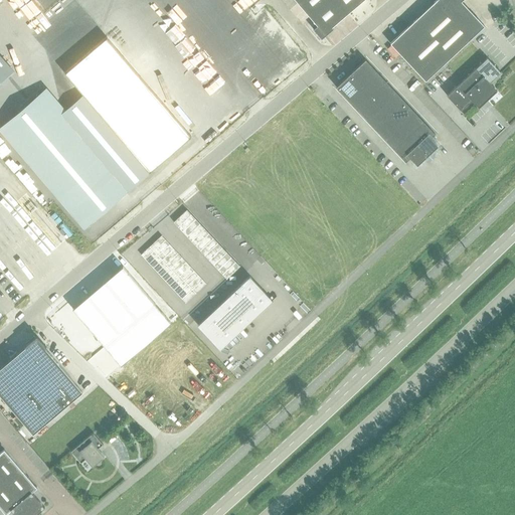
[(301,0),(298,3),(311,18),(332,1),(331,0),(301,0)]
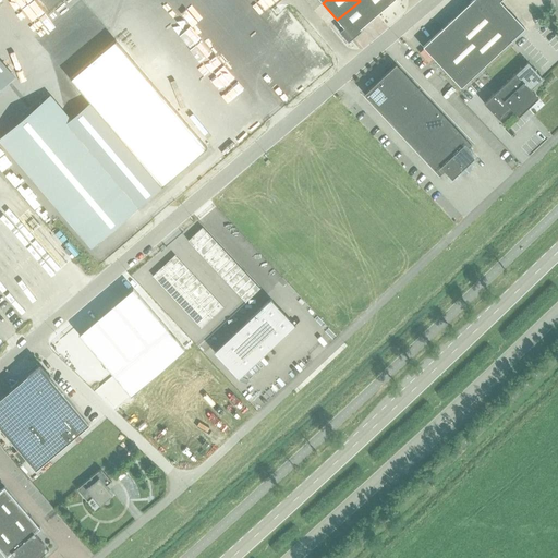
[(360,0),(360,1),(374,17),(392,0),(360,0)]
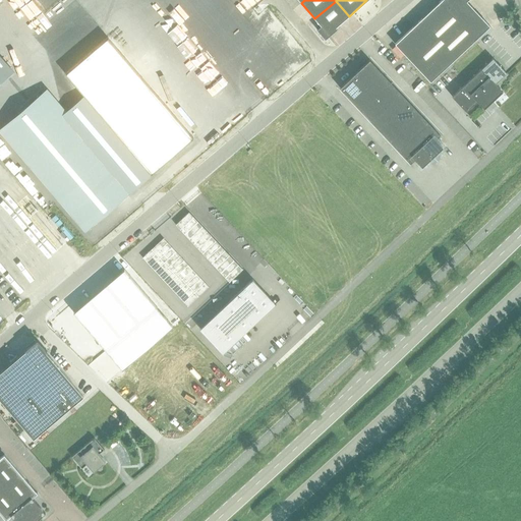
[(441,0),(395,44),(430,81),(489,25),(466,1),(466,0),(441,0)]
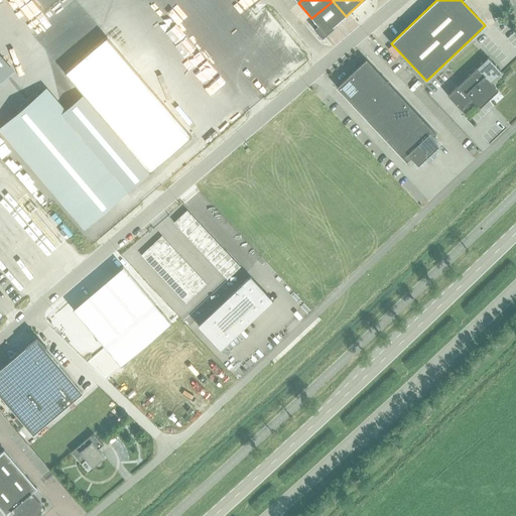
[(333,1),(311,18),(317,25),(313,29),(321,38),(334,28),(333,27),(346,16),(333,1)]
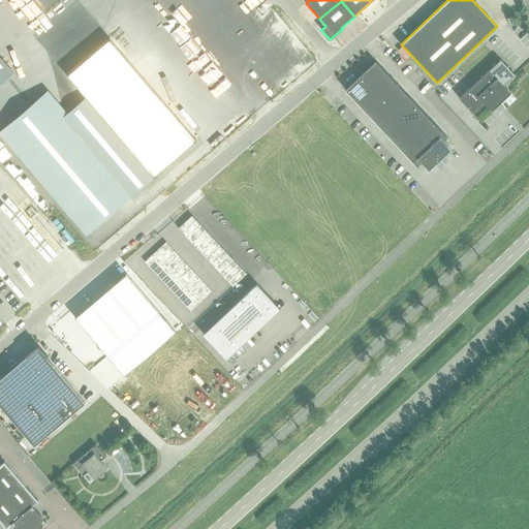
[(21,29),(27,26),(25,23),(29,21),(25,13),(16,18),(21,29)]
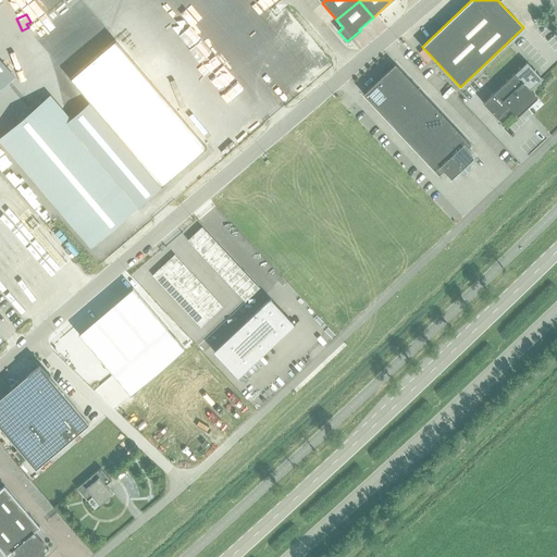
[(362,28),(372,40),(385,29),(375,19),(362,28)]
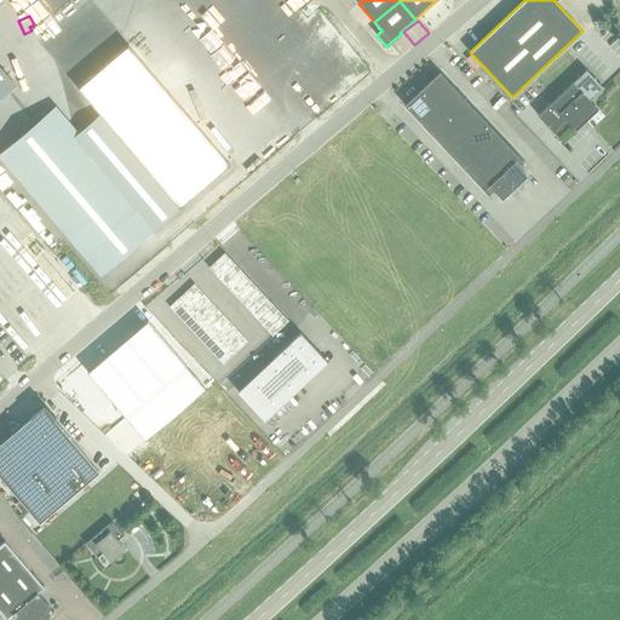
[(0,97),(15,85),(0,67),(0,97)]
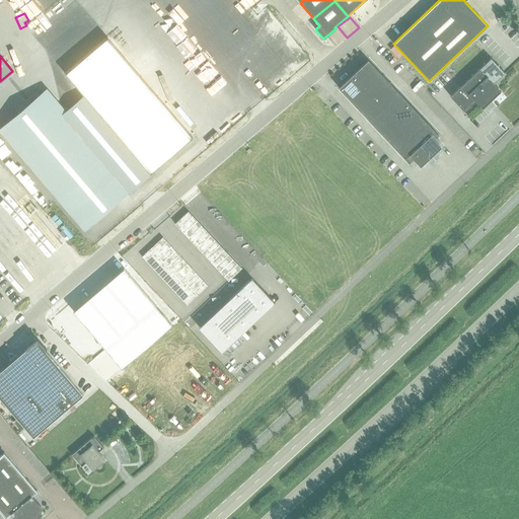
[(487,76),(490,80),(493,83),(494,83),(505,73),(491,58),(465,82),(472,89),(487,76)]
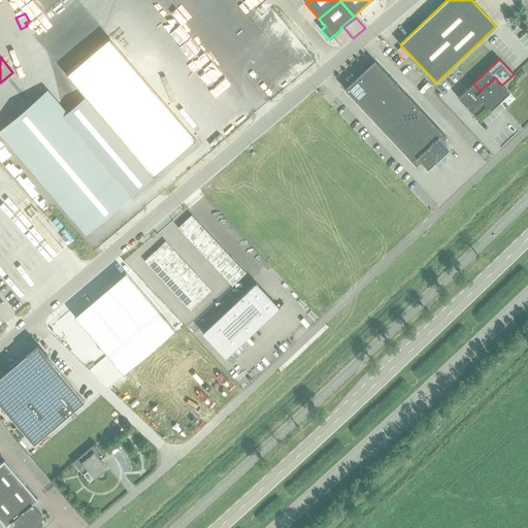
[(120,61),(116,63),(121,73),(126,71),(120,61)]
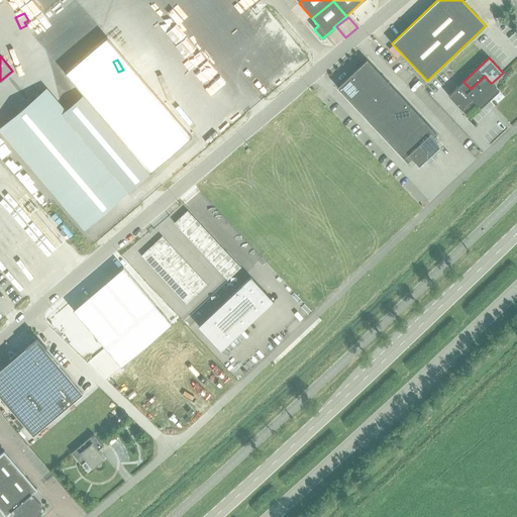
[(352,74),(362,84),(377,70),(367,60),(352,74)]
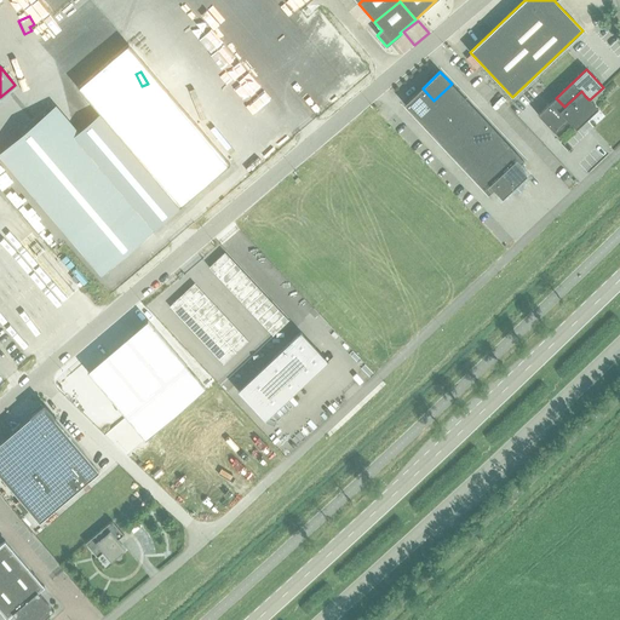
[(452,84),(434,101),(446,113),(464,97),(452,84)]
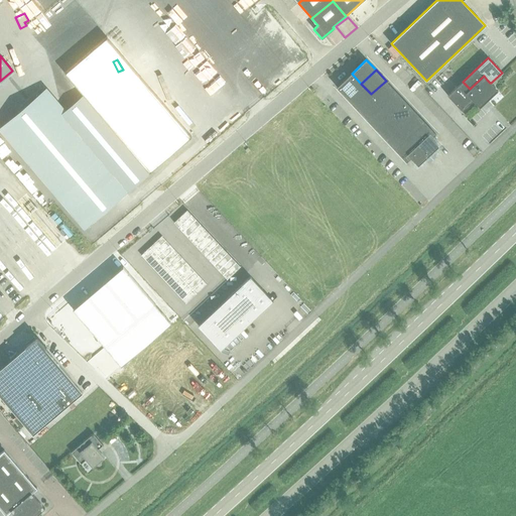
[(347,98),(361,84),(352,74),(337,87),(347,98)]
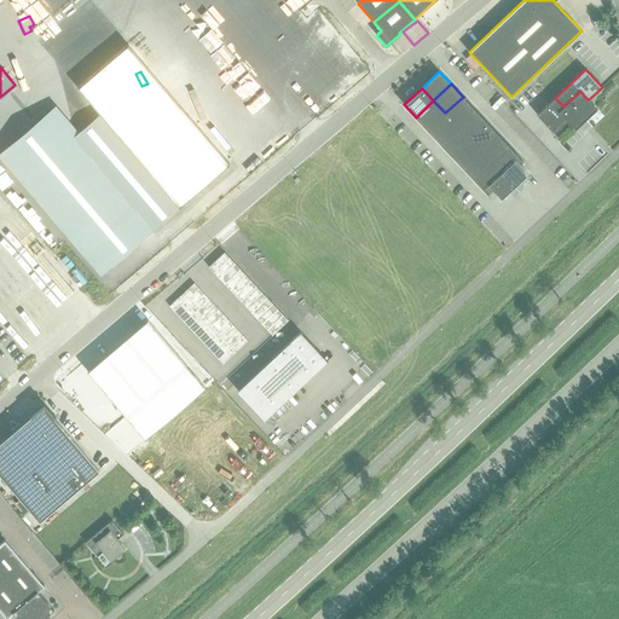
[(574,128),(584,120),(596,108),(589,99),(588,99),(584,96),(580,91),(563,106),(555,98),(537,115),(554,132),(567,120),(574,128)]
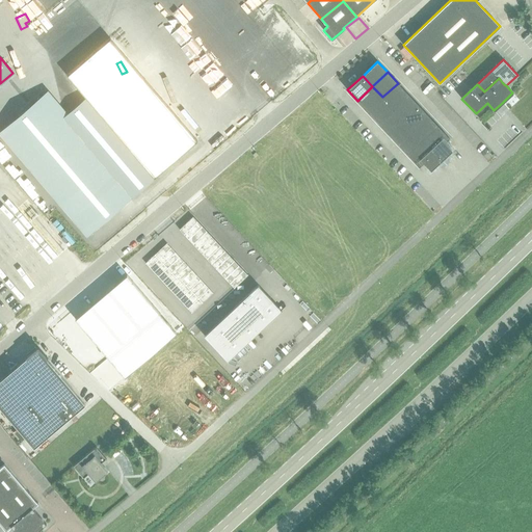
[(382,97),(393,107),(407,94),(398,83),(382,97)]
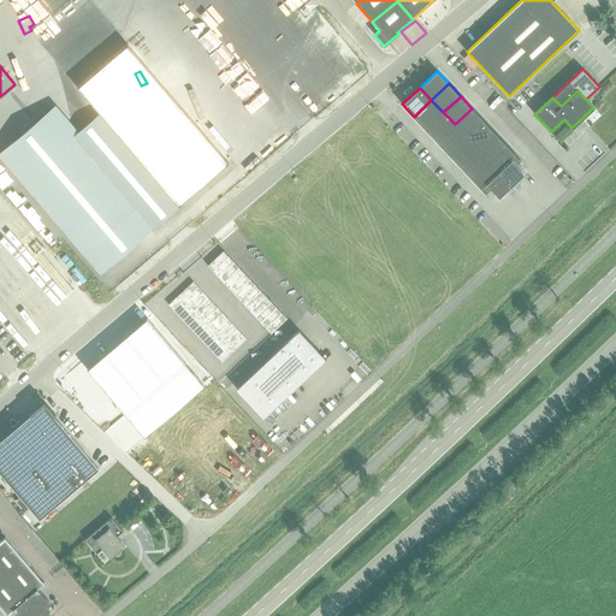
[(443,112),(431,100),(414,117),(425,129),(443,112)]
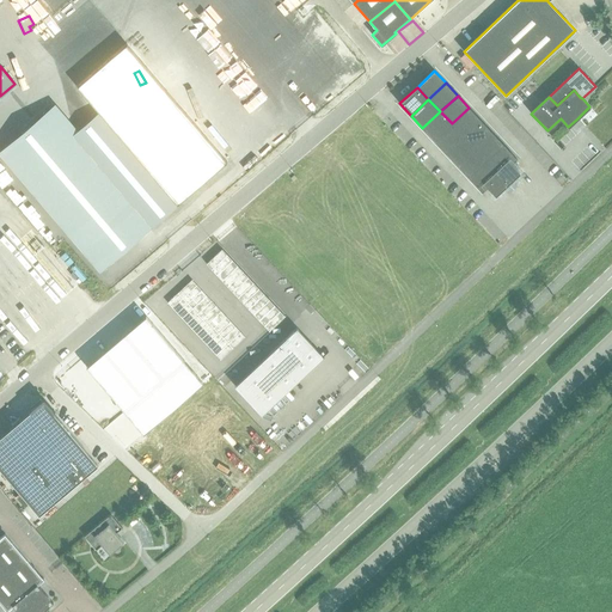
[(154,102),(147,106),(157,120),(164,115),(154,102)]
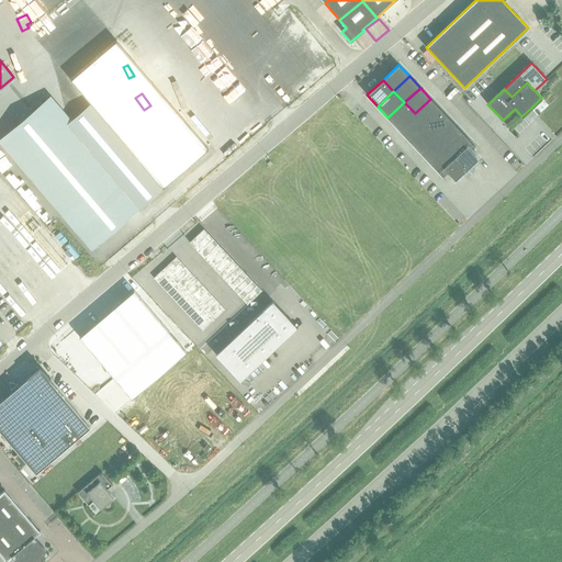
[(46,100),(44,98),(27,112),(30,114),(0,139),(92,247),(138,209),(56,112),(46,100)]
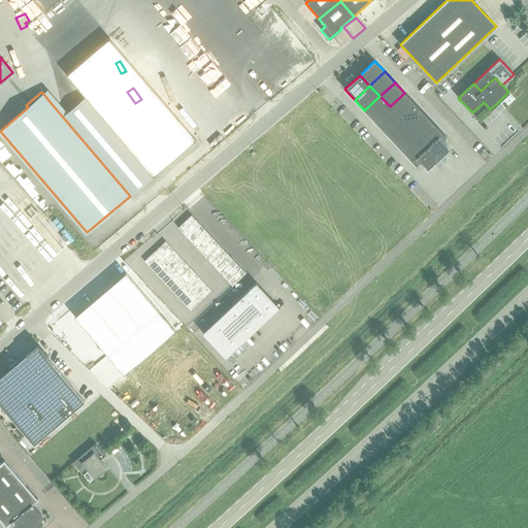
[(399,118),(415,103),(404,93),(390,106),(399,118)]
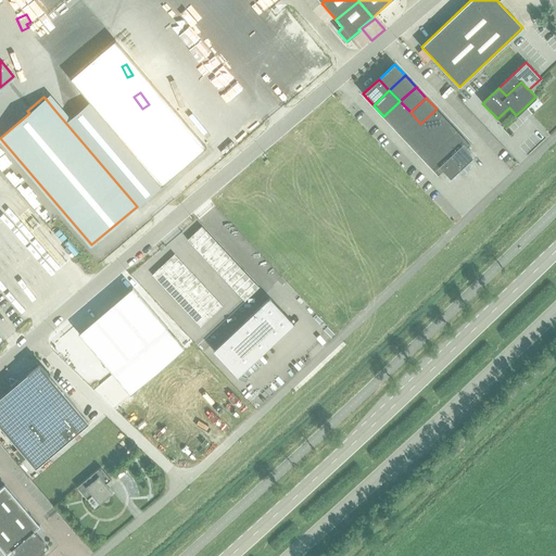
[(400,101),(383,116),(394,127),(411,112),(400,101)]
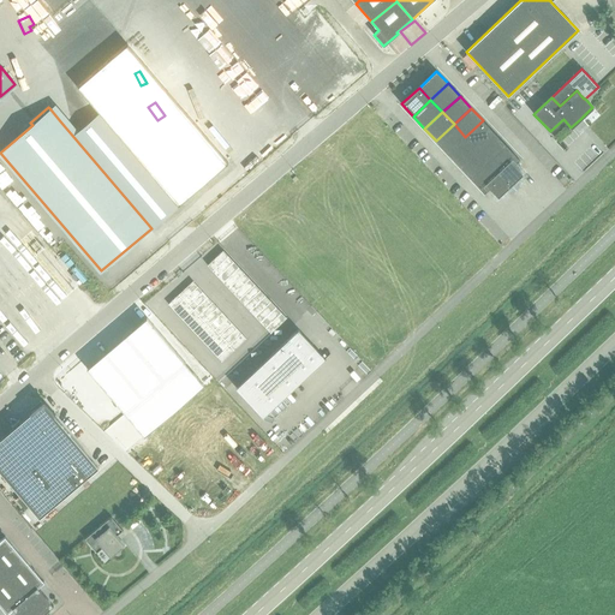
[(138,139),(156,126),(147,113),(129,126),(138,139)]
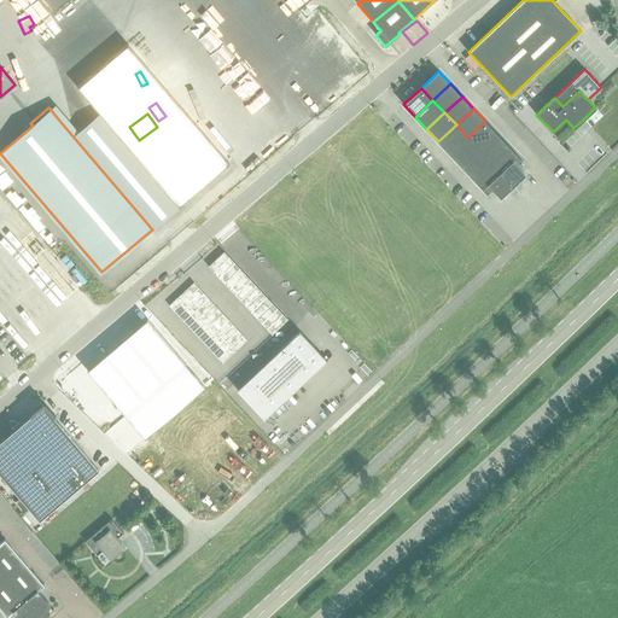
[(467,138),(479,150),(496,133),(485,121),(467,138)]
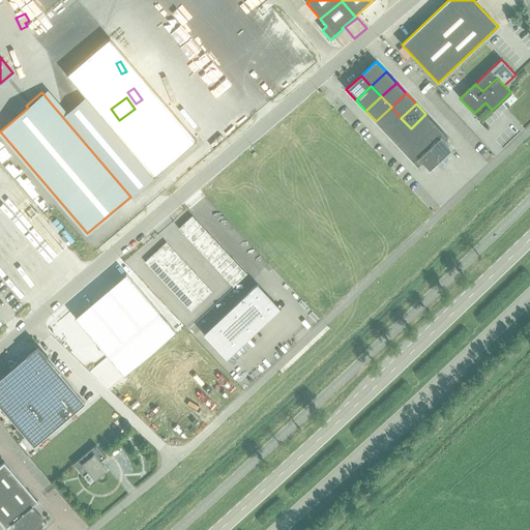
[(165,106),(159,108),(165,120),(170,117),(165,106)]
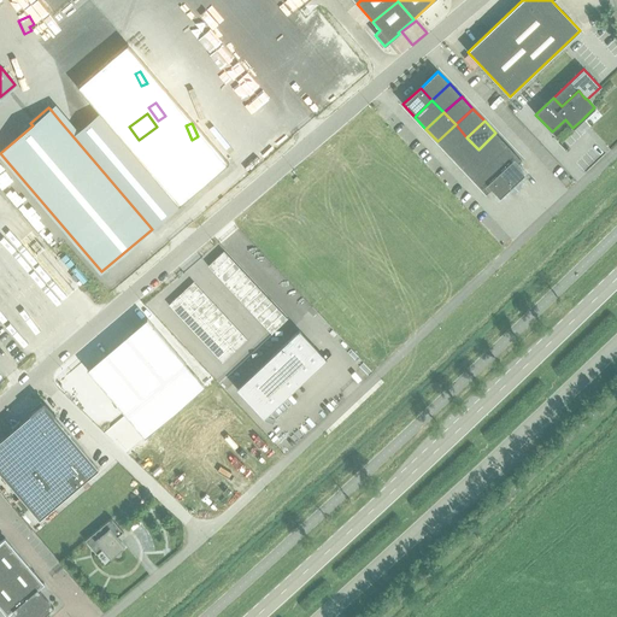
[(456,124),(438,141),(450,153),(466,137),(456,124)]
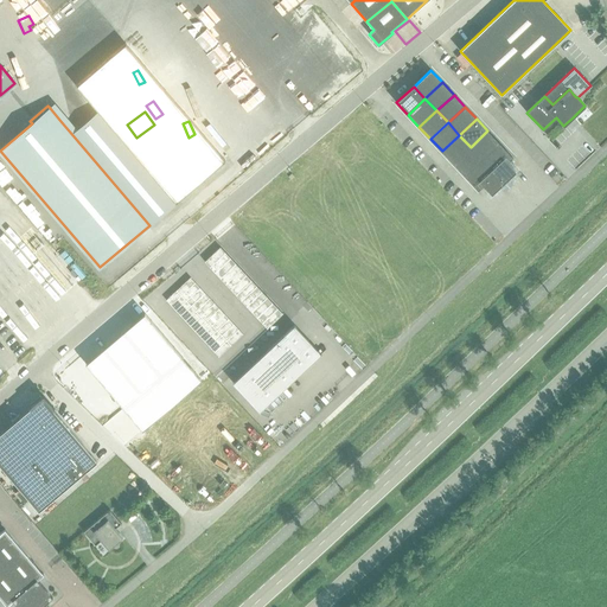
[(481,159),(499,142),(487,131),(471,147),(481,159)]
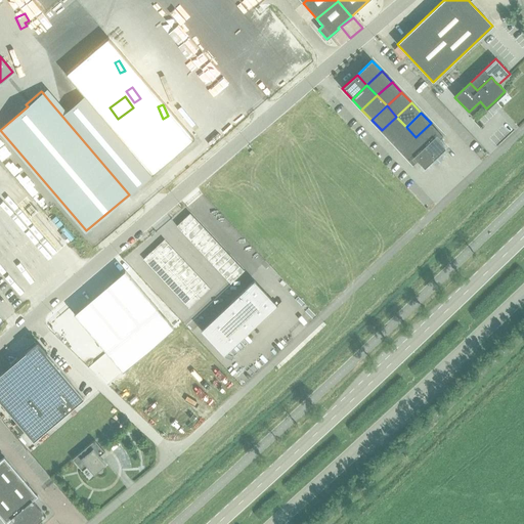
[(198,117),(178,131),(182,137),(202,122),(198,117)]
